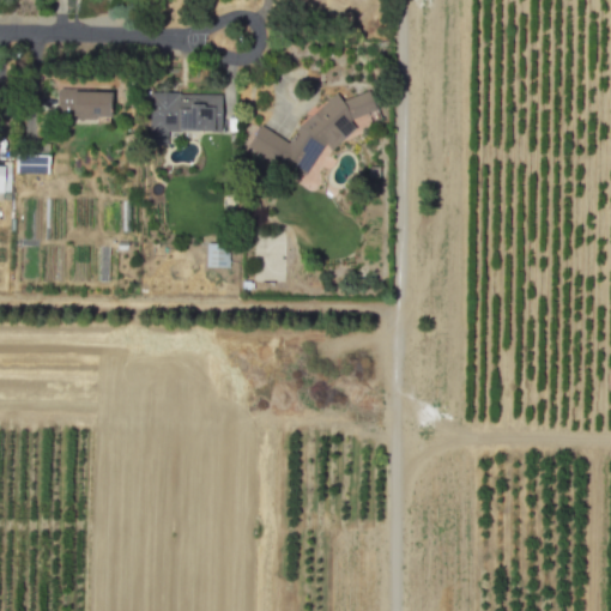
[(248,147),(262,126),(290,143),(301,126),(337,94),(343,102),(370,91),(377,110),(352,121),(357,128),(333,152),(327,144),(306,175),(301,173),(297,174),(248,147)]
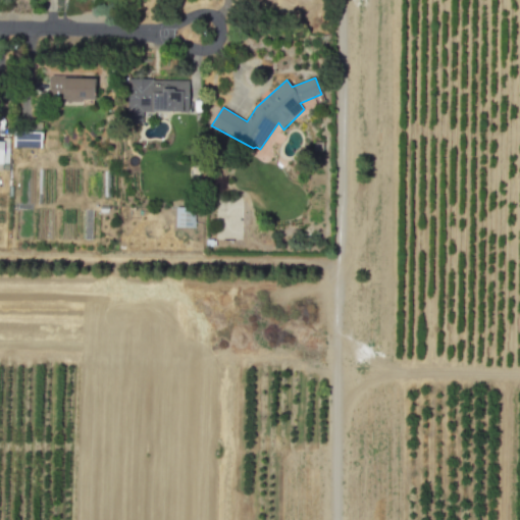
[(95,80),(64,80),(64,105),(95,105),(95,80)]
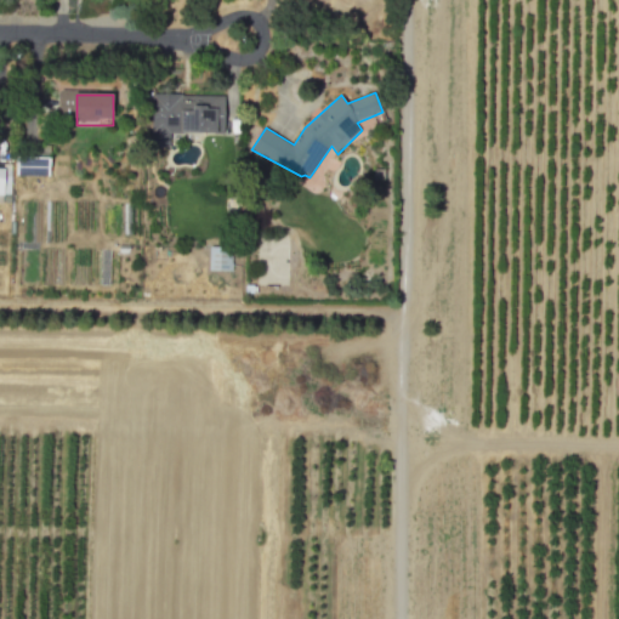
[(226,97),(153,96),(152,148),(170,149),(171,134),(226,135),(226,97)]
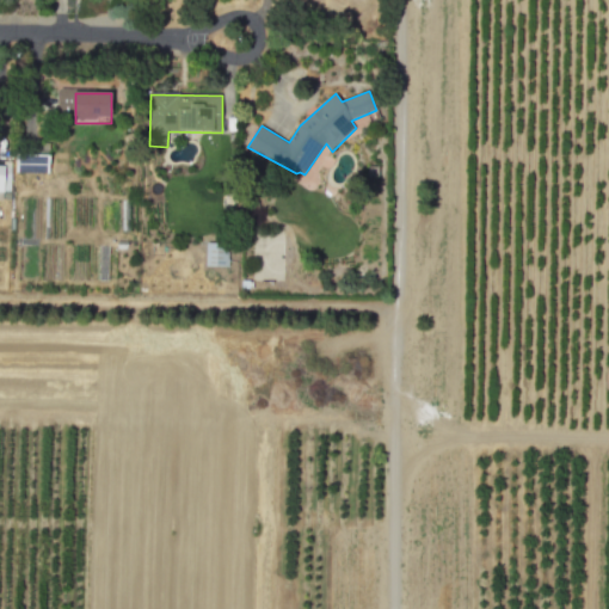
[(47,157),(17,157),(17,174),(47,174),(47,157)]
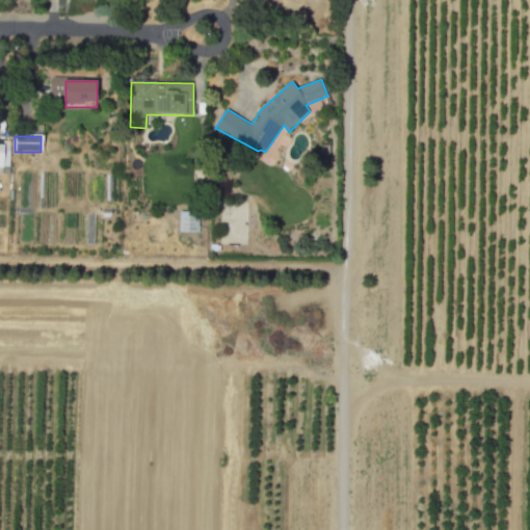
[(0,175),(2,176),(2,167),(10,167),(10,144),(0,144),(0,175)]
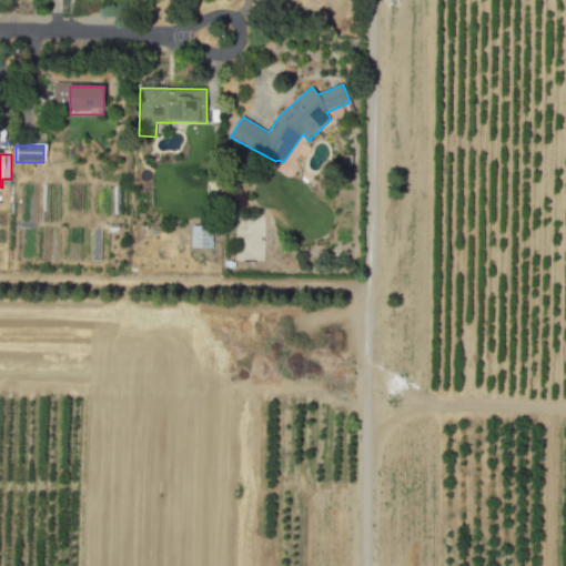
[(192,249),(213,249),(213,228),(193,228),(192,249)]
